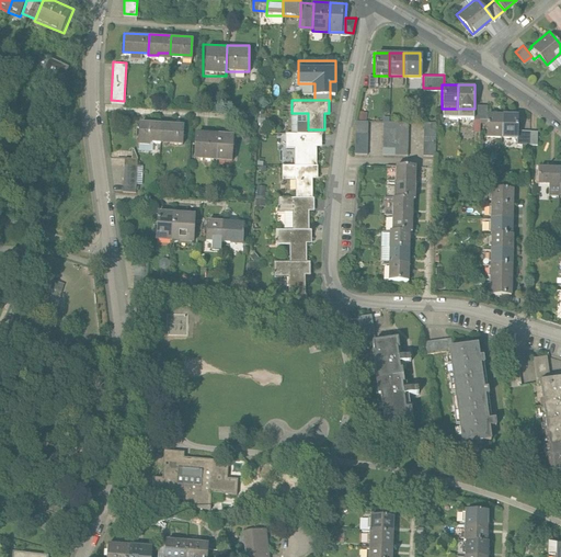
[(488,104),(474,104),(474,109),(474,118),(485,118),(485,113),(487,113),(488,104)]
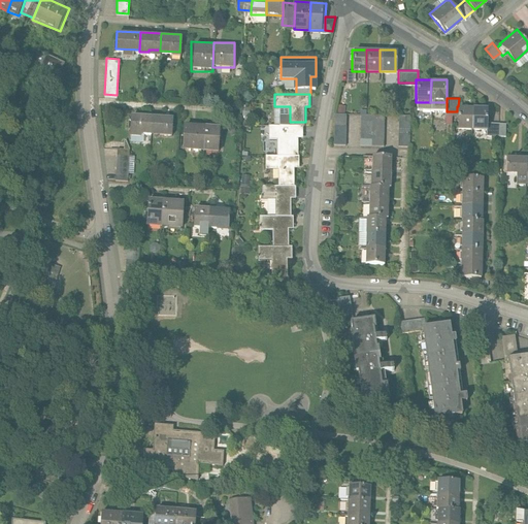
[(471,130),(471,106),(458,106),(457,106),(457,111),(456,130),(471,130)]
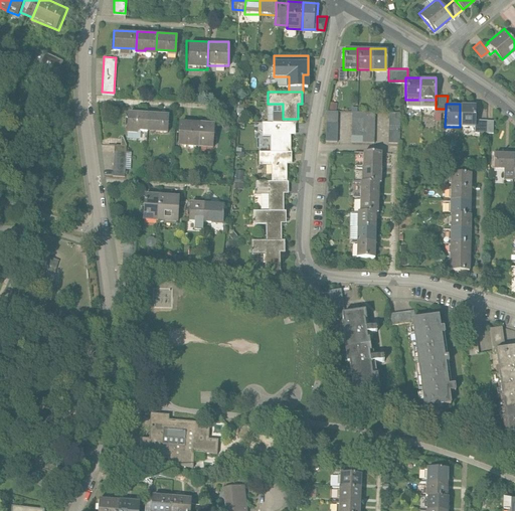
[(475,119),(475,104),(460,104),(460,127),(475,127),(475,119)]
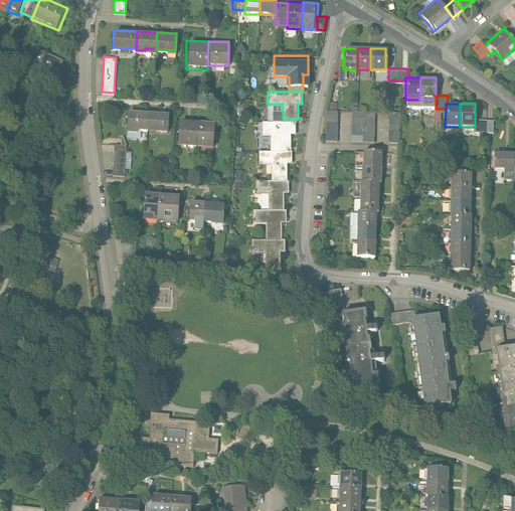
[(337,140),(338,109),(325,109),(324,139),(337,140)]
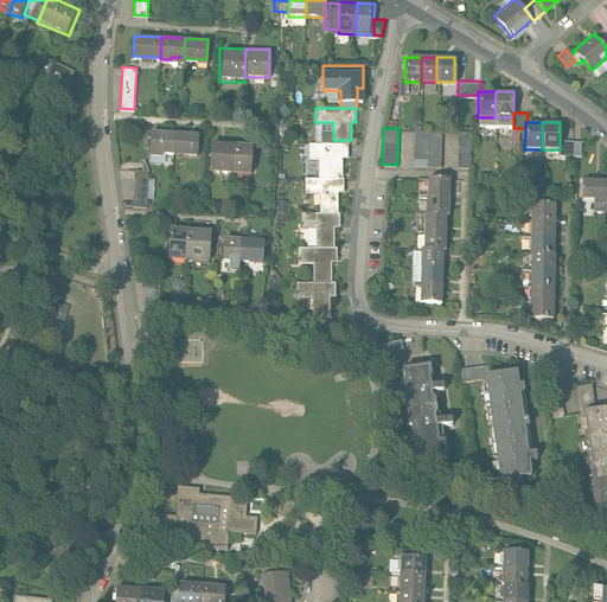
[(413,129),(413,165),(441,166),(442,129),(413,129)]
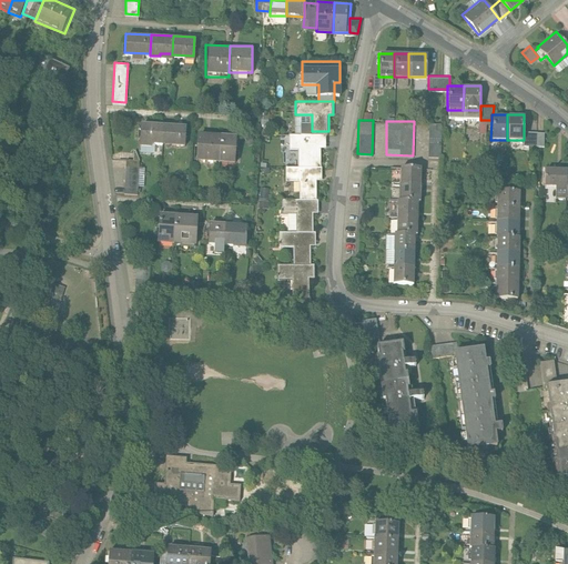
[(427,122),(427,155),(440,155),(440,122),(427,122)]
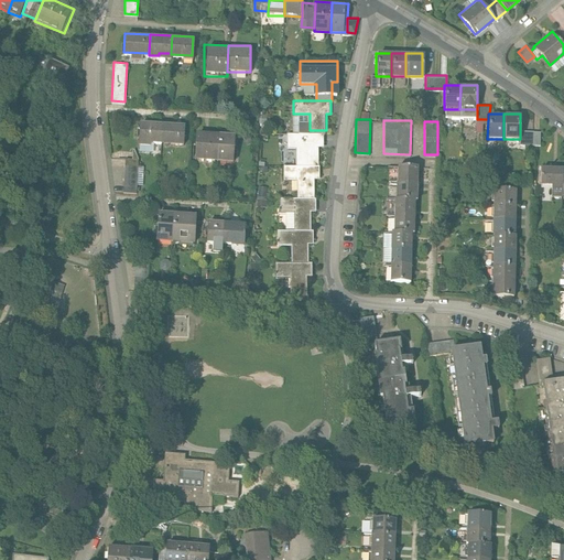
[(162,125),(140,124),(140,138),(161,139),(162,125)]
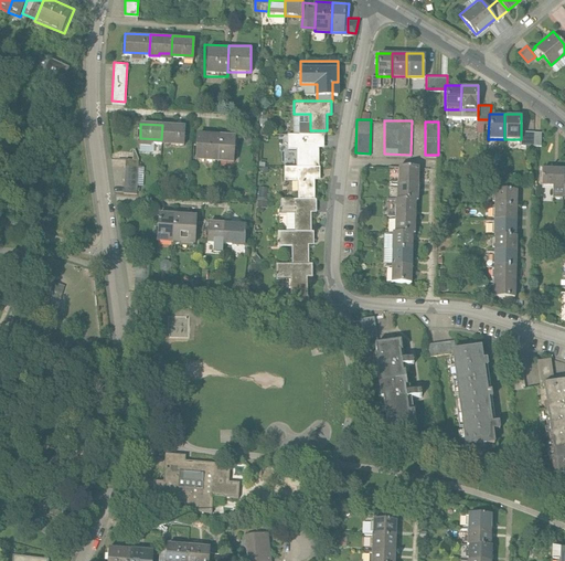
[(184,126),(162,125),(161,139),(171,139),(171,141),(183,143),(184,126)]
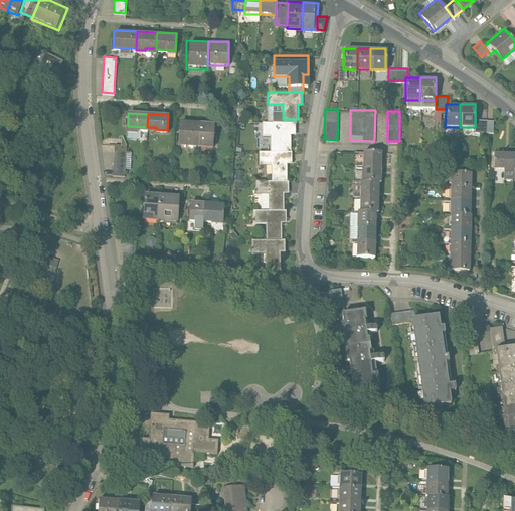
[(493,119),(475,119),(475,127),(475,130),(493,131),(493,119)]
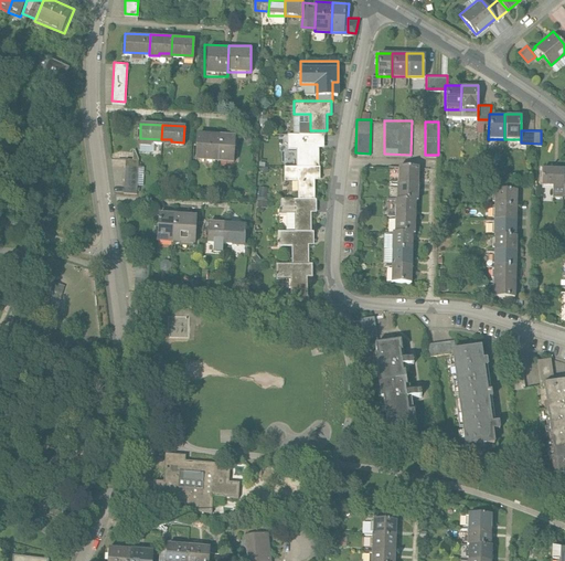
[(195,157),(217,158),(219,134),(198,133),(195,157)]
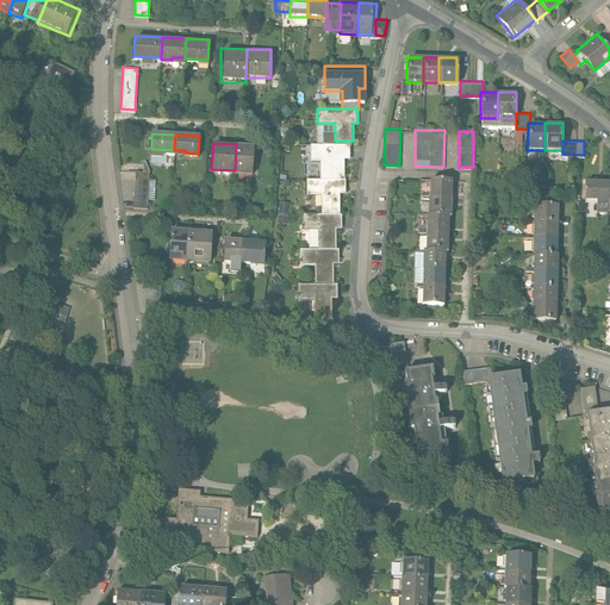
[(349,143),(309,144),(309,158),(328,158),(328,176),(344,176),(344,158),(349,158),(349,143)]
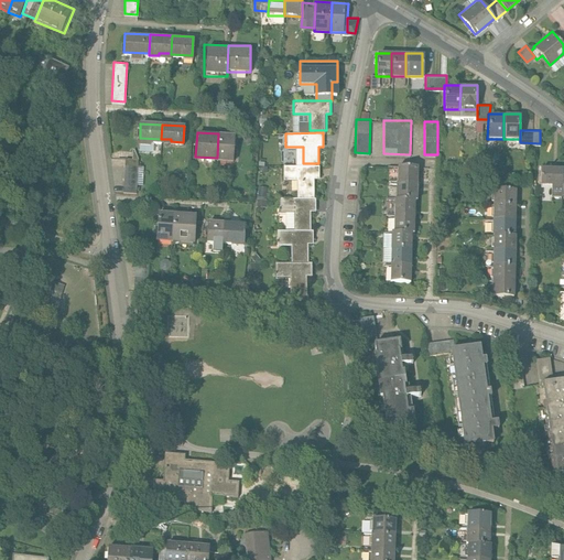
[(217,158),(232,159),(235,135),(218,133),(217,158)]
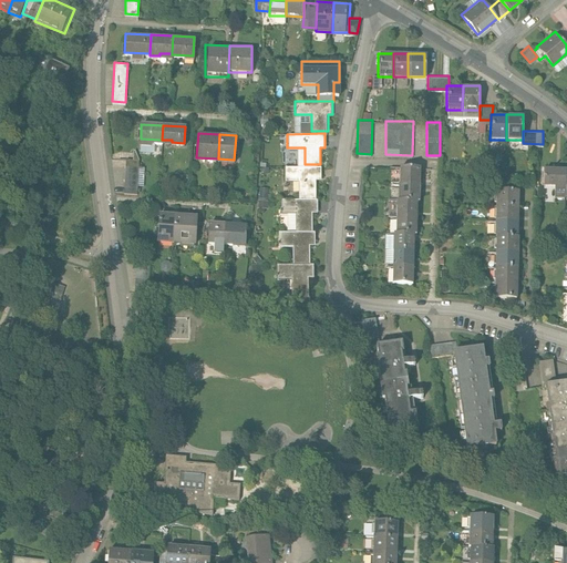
[(138,159),(125,157),(124,191),(137,192),(138,159)]
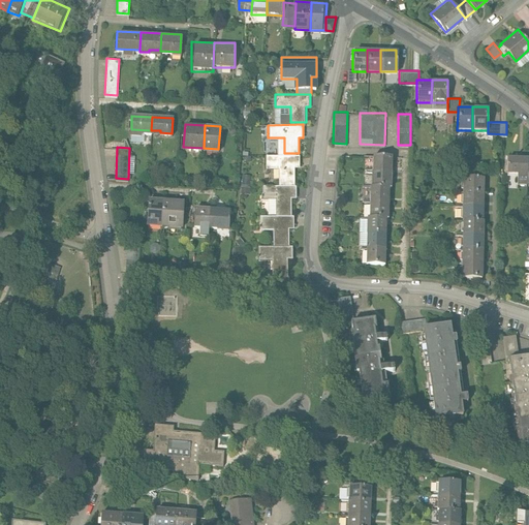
[(300,155),(265,155),(265,167),(280,167),(280,183),(296,183),(294,168),(300,167),(300,155)]
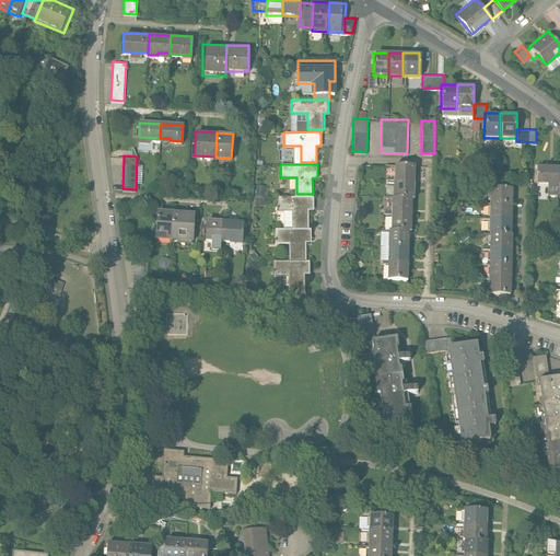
[(413,164),(393,164),(393,181),(413,182),(413,164)]
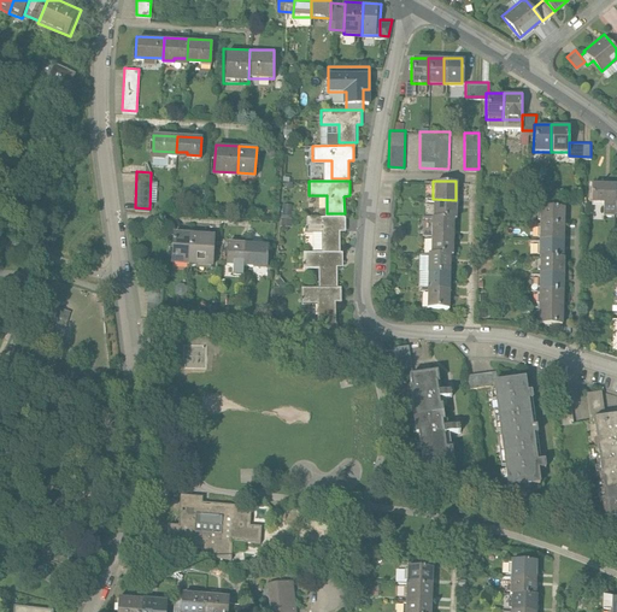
[(615,183),(591,183),(591,204),(603,205),(603,215),(613,215),(615,195),(615,183)]
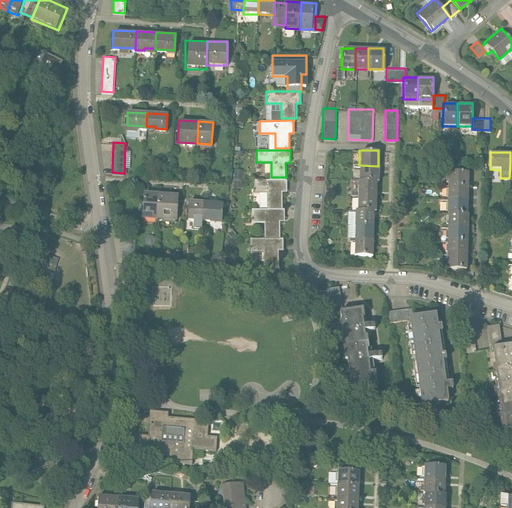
[(378,181),(378,166),(359,165),(358,181),(375,181),(378,181)]
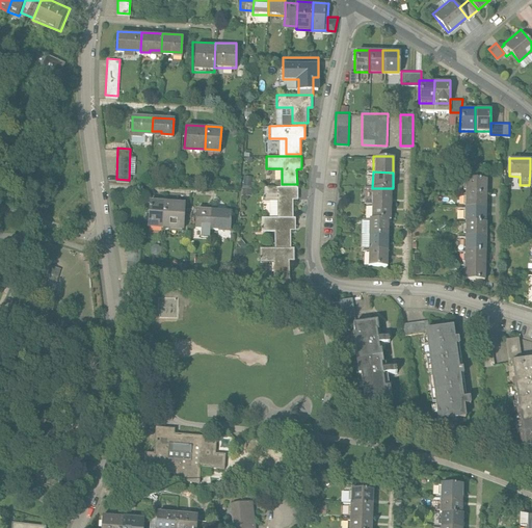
[(461,186),(484,187),(484,174),(461,174),(461,186)]
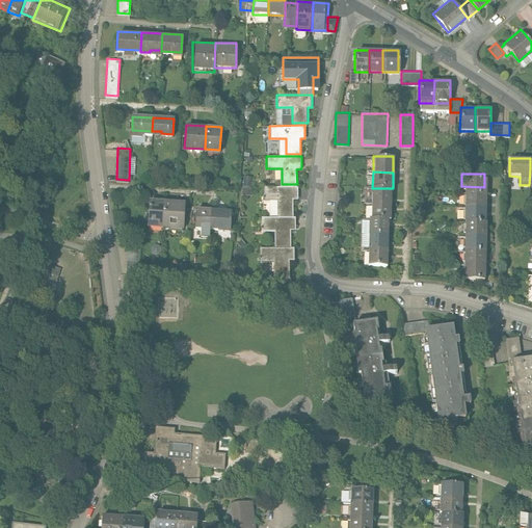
[(298,185),(263,186),(263,199),(278,199),(278,214),(293,214),(293,199),(298,199),(298,185)]
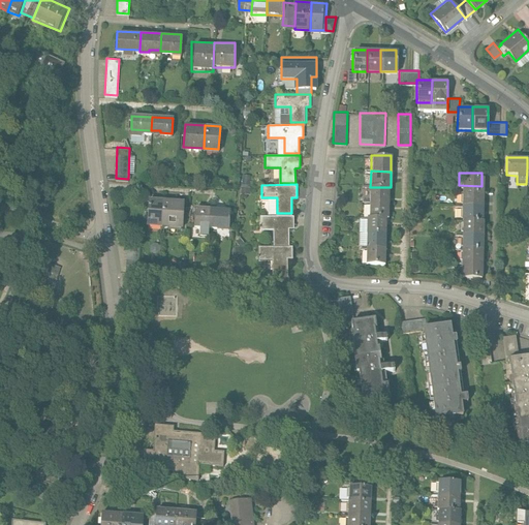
[(458,204),(480,204),(481,186),(459,185),(458,204)]
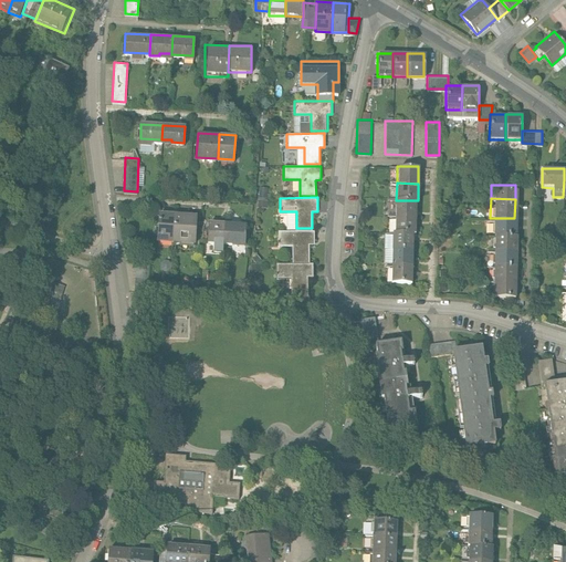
[(415,216),(415,200),(396,200),(394,200),(394,216),(415,216)]
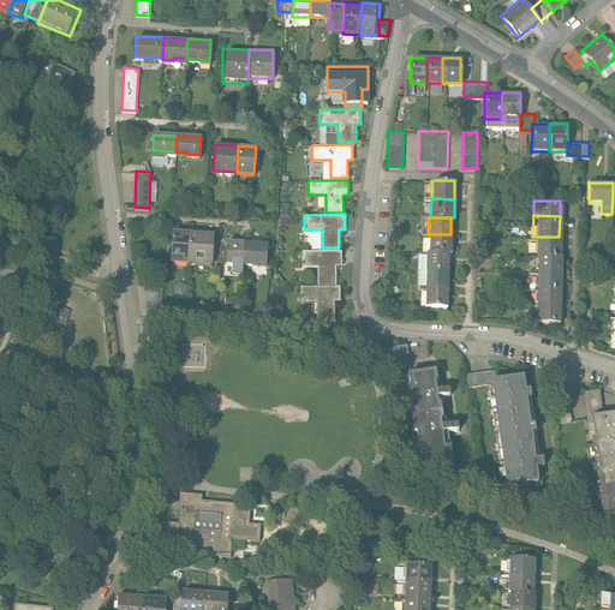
[(172,259),(187,261),(189,232),(173,231),(172,259)]
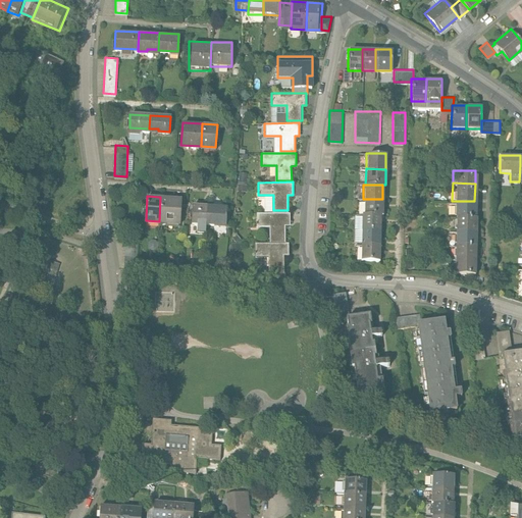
[(159,221),(179,222),(181,198),(160,197),(159,221)]
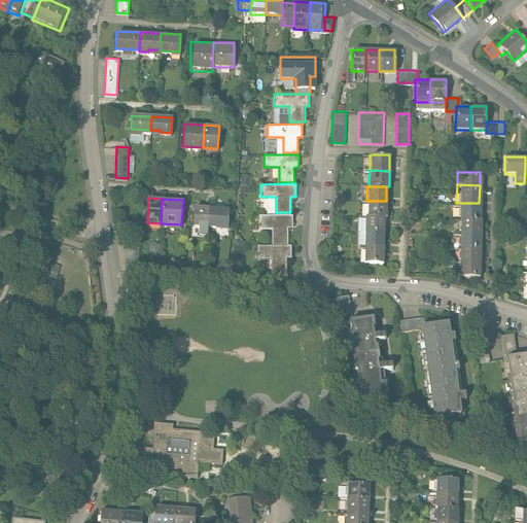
[(386,216),(386,201),(366,201),(365,216),(384,216),(386,216)]
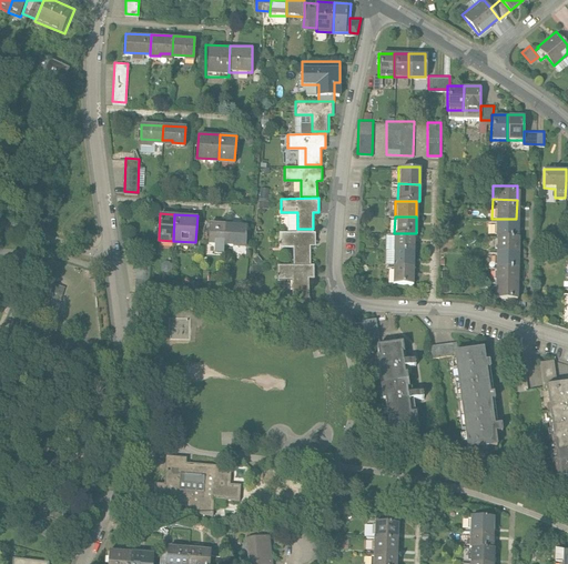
[(496,237),(516,237),(516,219),(492,219),(492,237),(496,237)]
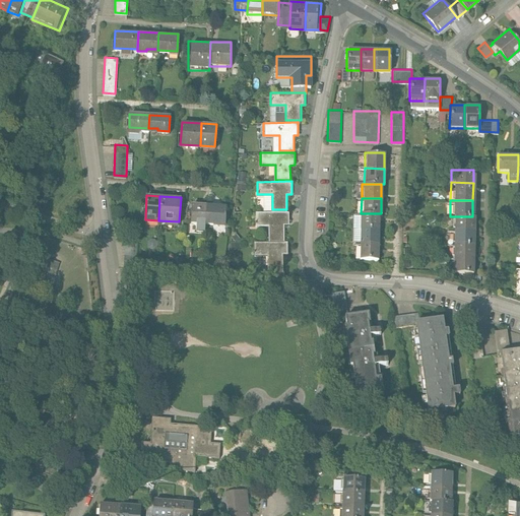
[(205,221),(206,204),(192,204),(191,220),(197,220),(196,229),(204,230),(205,221)]
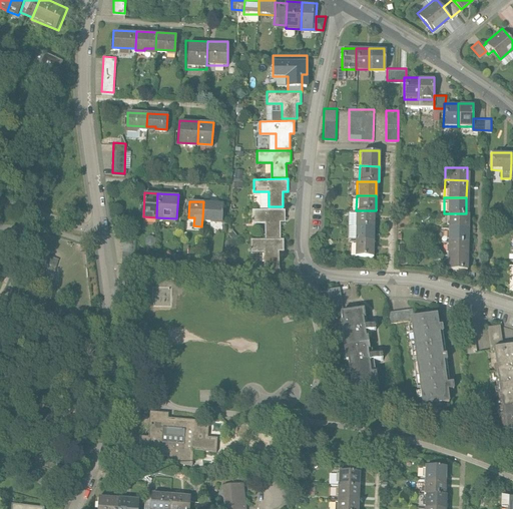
[(223,203),(203,201),(202,218),(222,219),(223,203)]
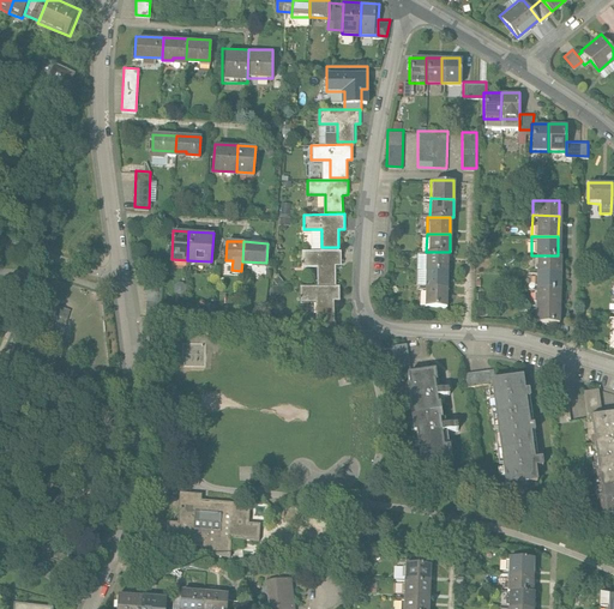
[(342,249),(300,251),(301,265),(319,265),(317,283),(336,283),(336,265),(342,265),(342,249)]
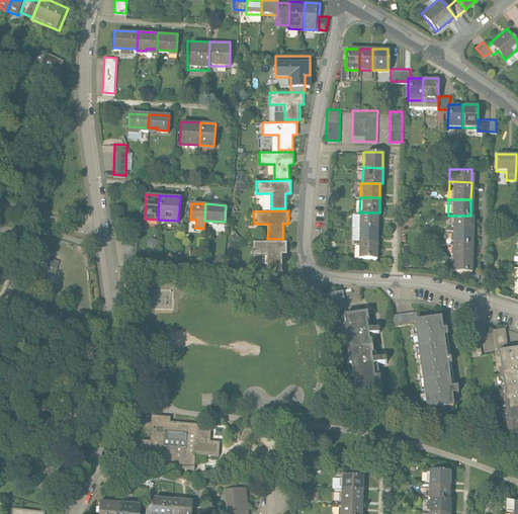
[(376,229),(377,212),(359,212),(357,212),(357,228),(376,229)]
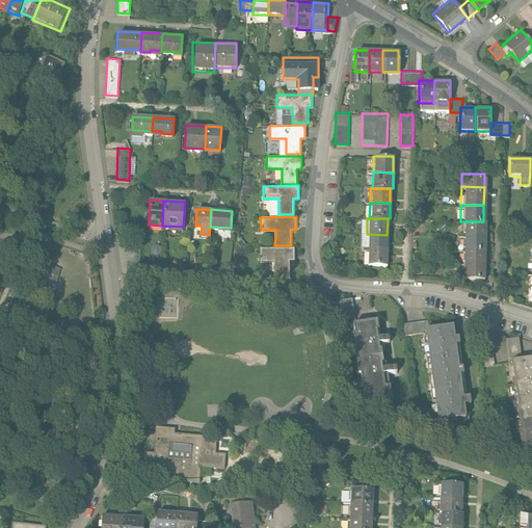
[(483,221),(464,221),(463,235),(485,236),(485,221),(483,221)]
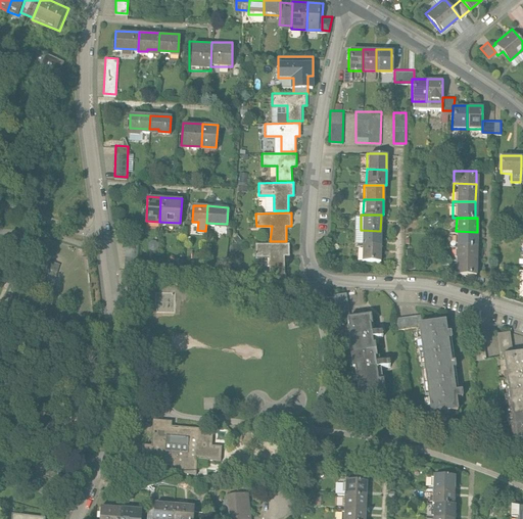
[(380,247),(380,231),(361,230),(361,247),(380,247)]
